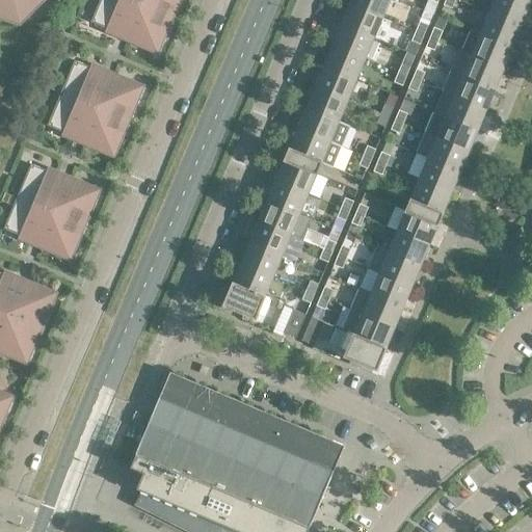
[(0,0),(0,17),(20,23),(19,20),(29,10),(30,11),(41,0),(0,0)]
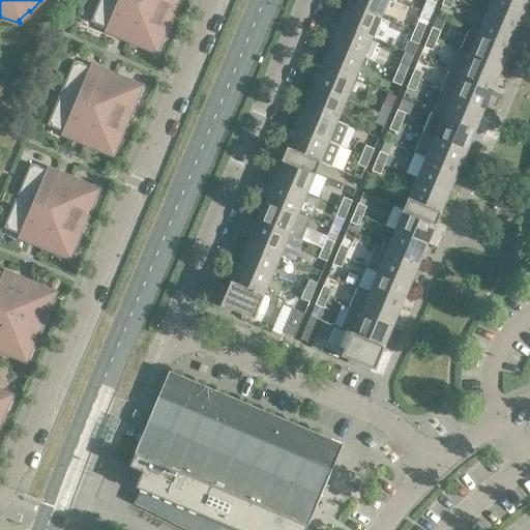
[(136,3),(128,0),(98,0),(90,22),(122,35),(136,3)]
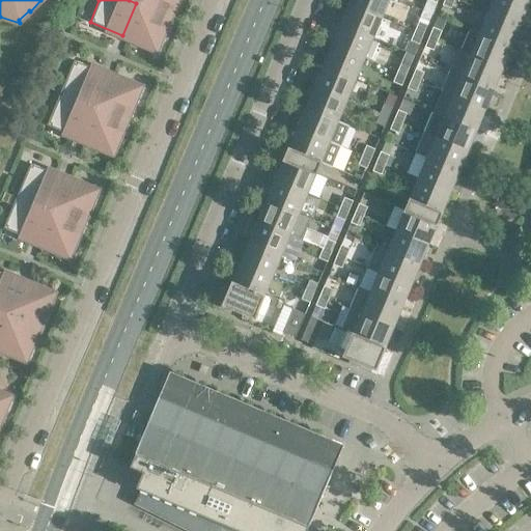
[(175,0),(137,0),(136,3),(168,17),(175,0)]
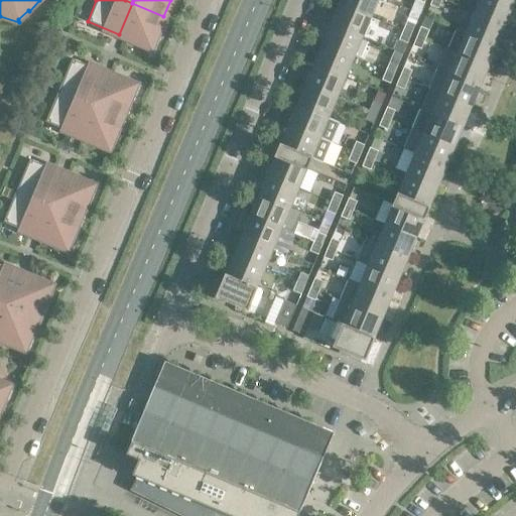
[(377,0),(340,0),(339,3),(371,16),(377,0)]
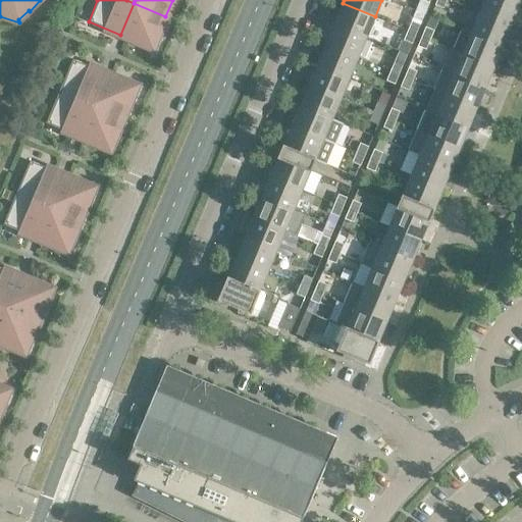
[(446,0),(435,0),(434,5),(442,8),(446,0)]
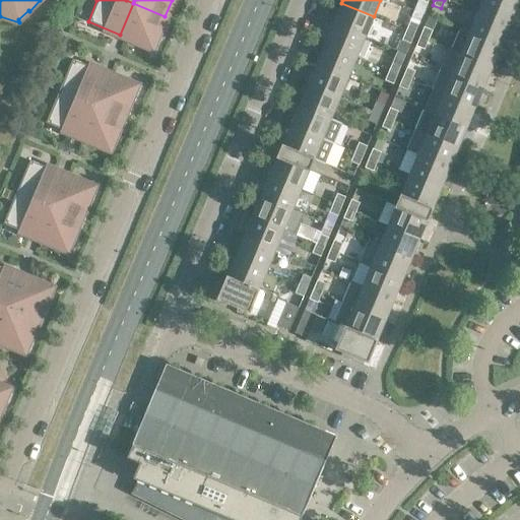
[(471,0),(468,8),(477,12),(509,25),(517,5),(504,0),(471,0)]
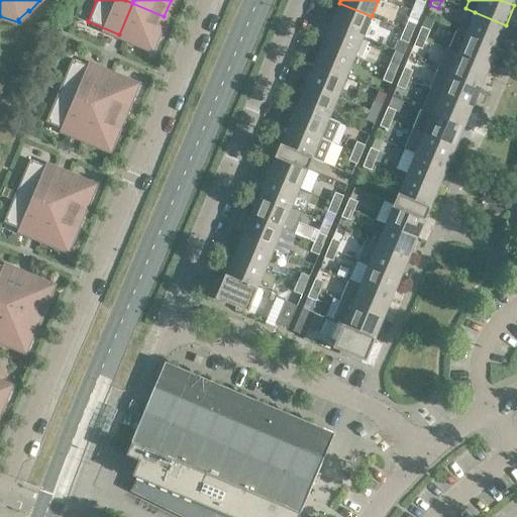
[(164,16),(132,3),(119,34),(150,47),(164,16)]
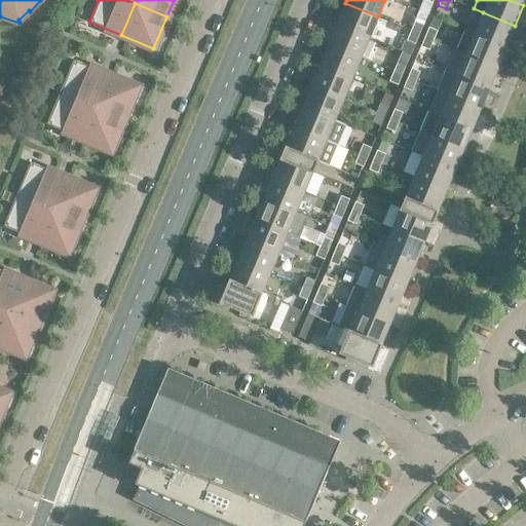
[(378,16),(345,3),(337,24),(369,37),(378,16)]
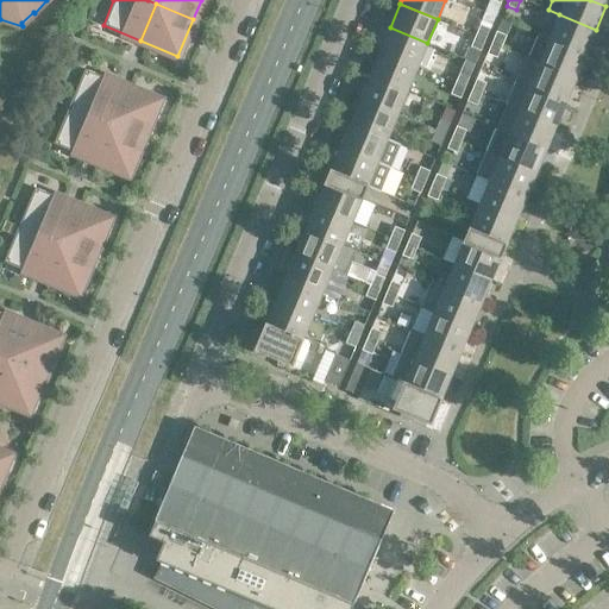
[(596,30),(559,14),(550,38),(586,54),(596,30)]
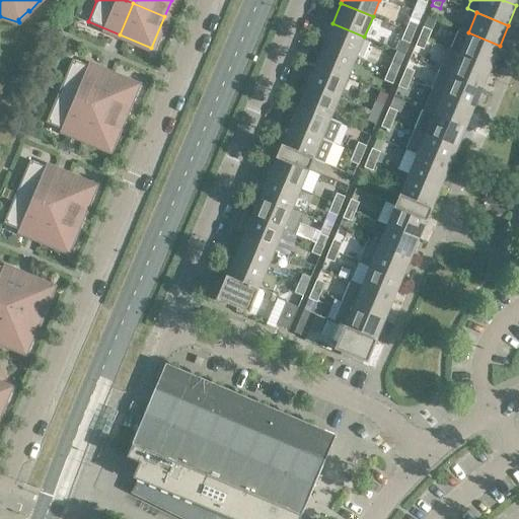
[(409,20),(404,30),(414,33),(418,24),(409,20)]
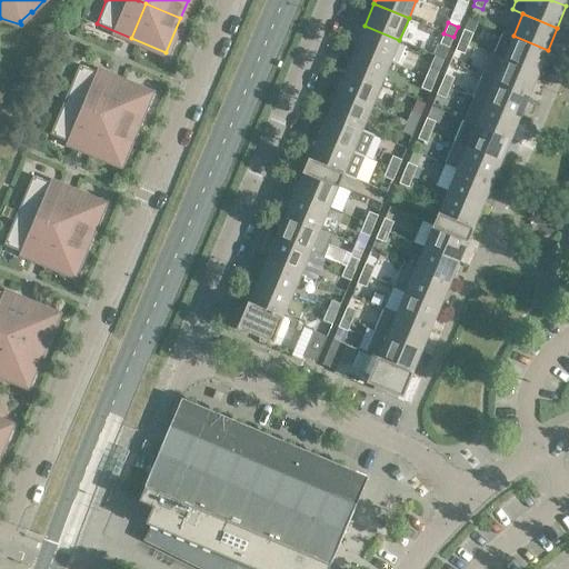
[(399,40),(365,26),(356,48),(390,62),(399,40)]
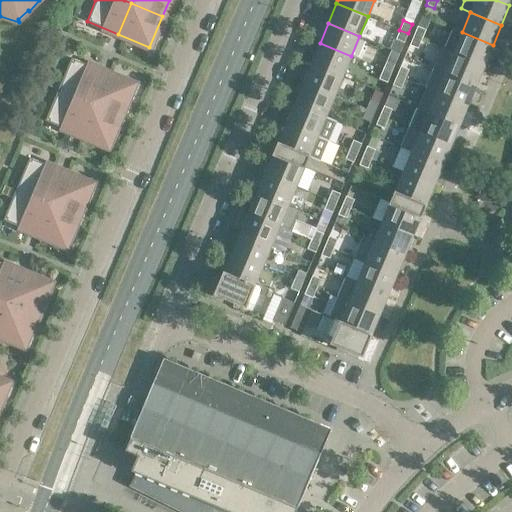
[(425,30),(417,26),(413,35),(421,39),(425,30)]
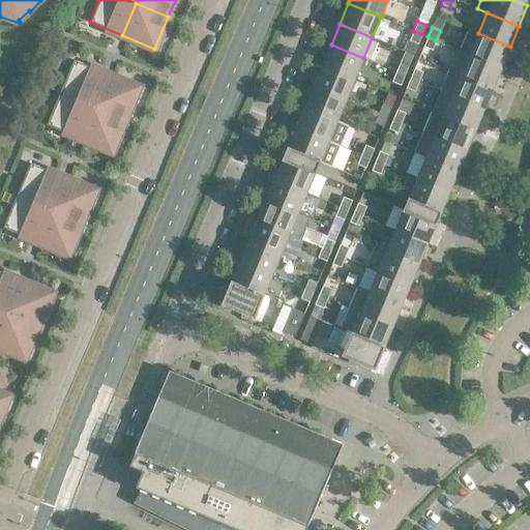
[(422,34),(413,31),(409,40),(418,43),(422,34)]
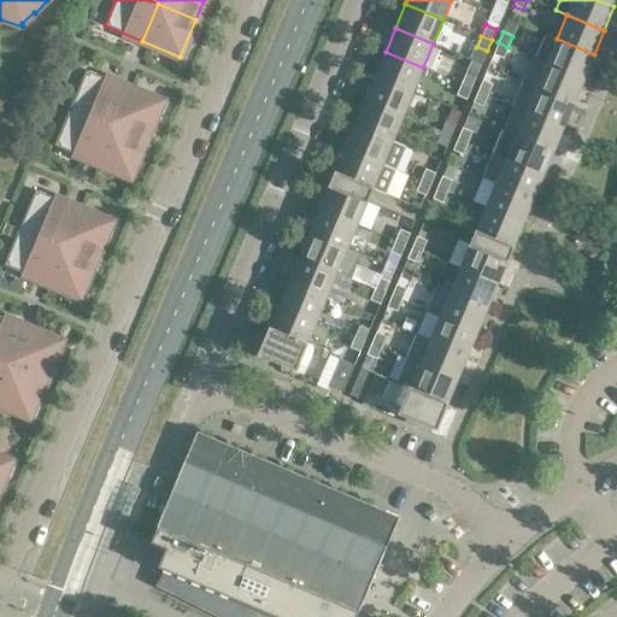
[(594,54),(557,39),(546,63),(583,78),(594,54)]
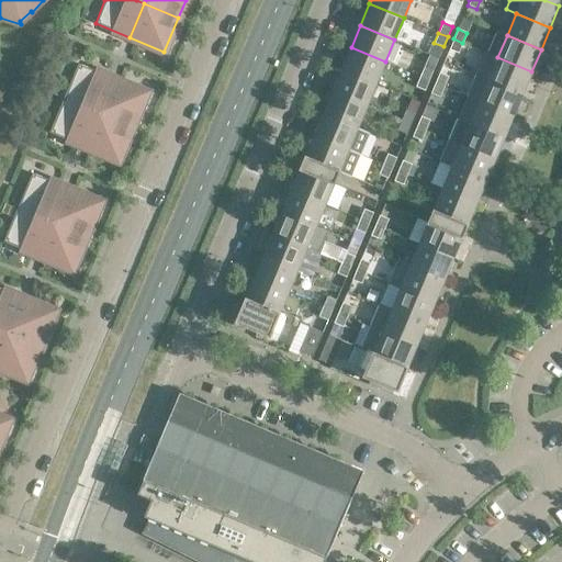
[(462,43),(453,38),(449,49),(458,53),(462,43)]
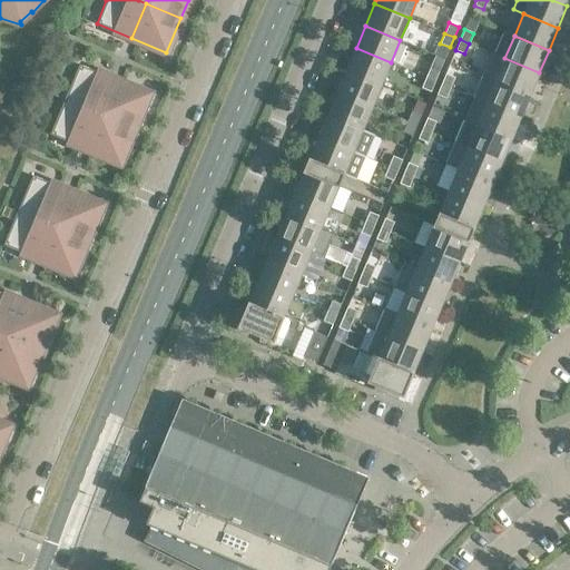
[(391,62),(356,48),(346,70),(381,85),(391,62)]
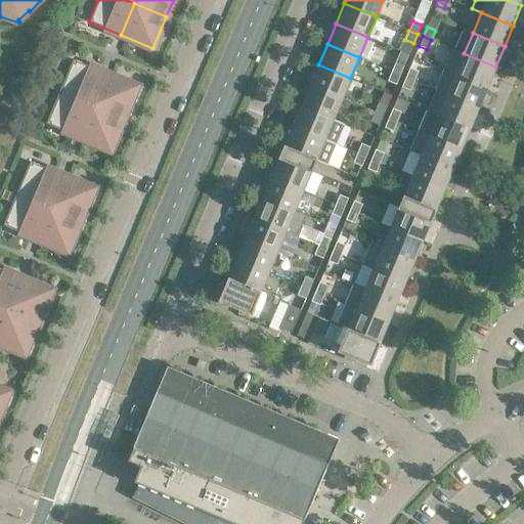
[(452,49),(444,70),(487,87),(495,67),(464,53),(452,49)]
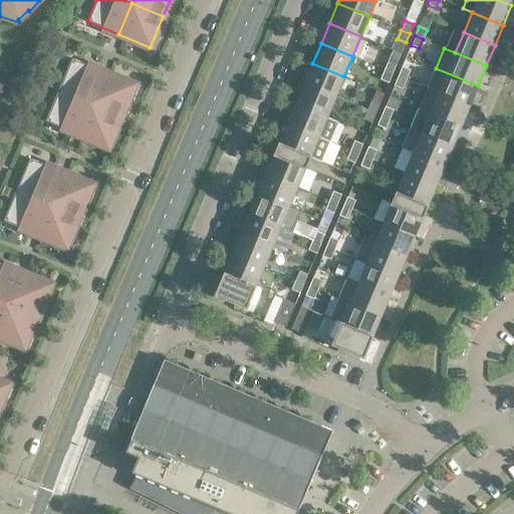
[(71,58),(58,89),(89,102),(103,71),(71,58)]
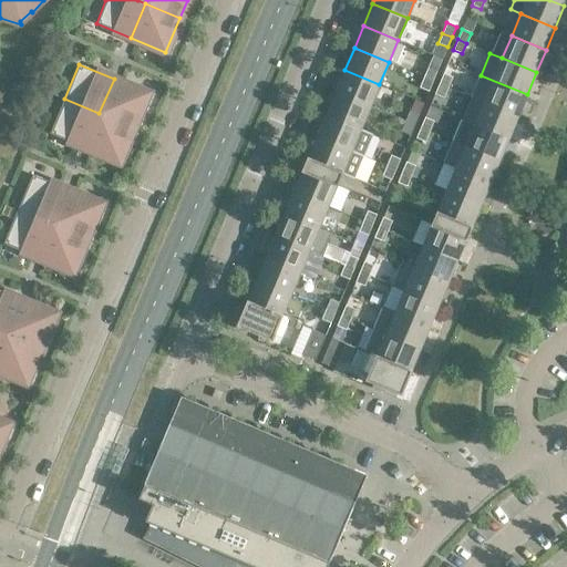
[(428,66),(423,78),(433,81),(437,71),(428,66)]
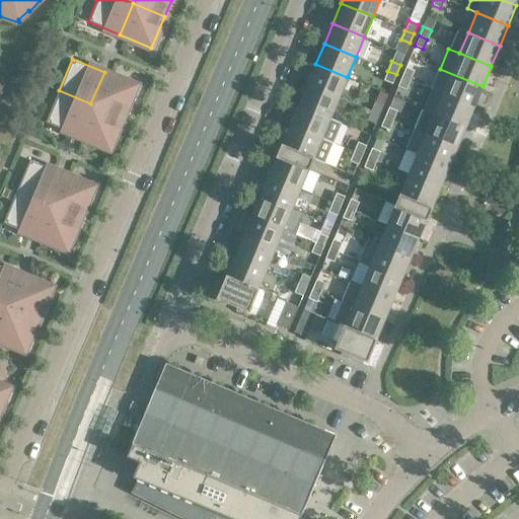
[(347,77),(315,64),(307,84),(339,97),(347,77)]
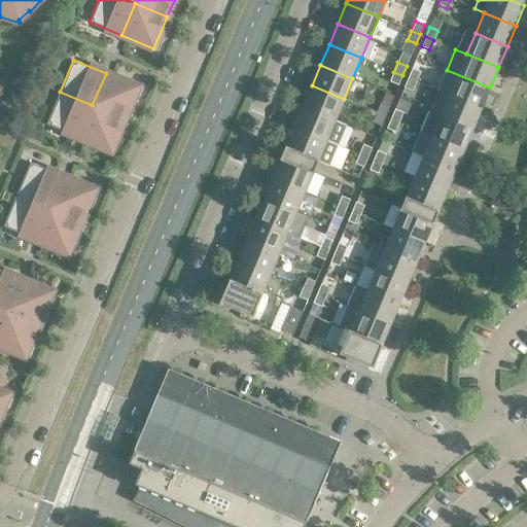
[(420,72),(412,68),(408,78),(416,81),(420,72)]
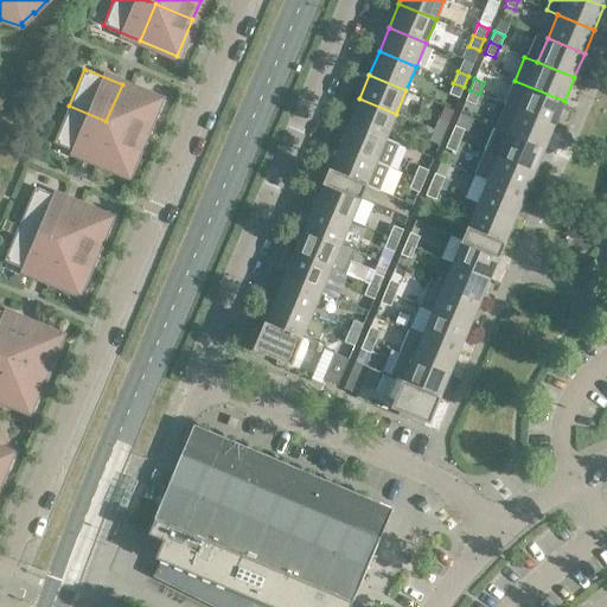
[(564,101),(515,81),(504,104),(554,125),(564,101)]
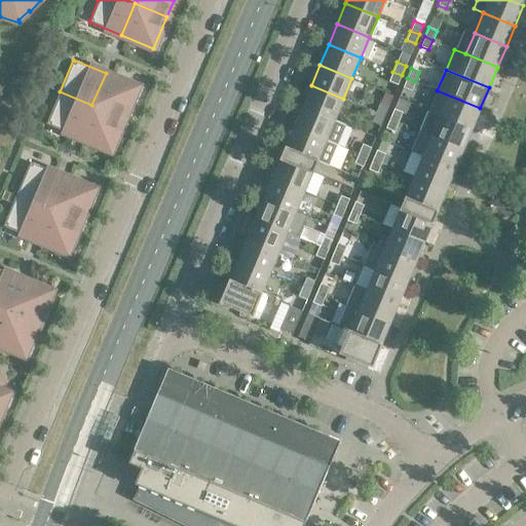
[(402,75),(392,72),(389,81),(398,85),(402,75)]
